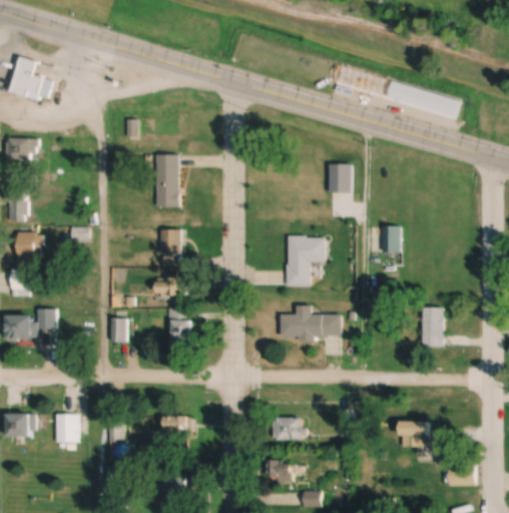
[(37,63),(18,59),(10,95),(46,103),(51,81),(33,77),(37,63)]
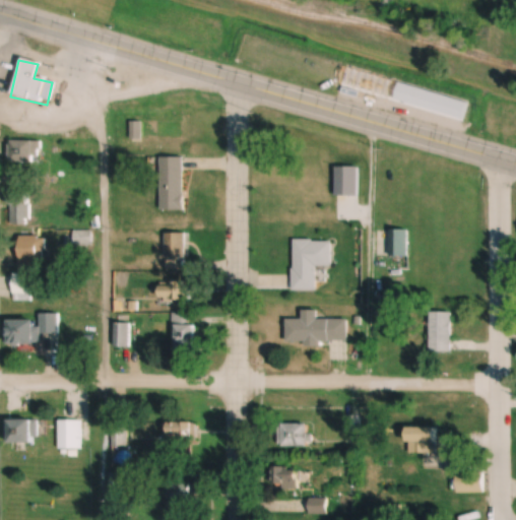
[(37,142),(6,142),(6,165),(37,165),(37,142)]
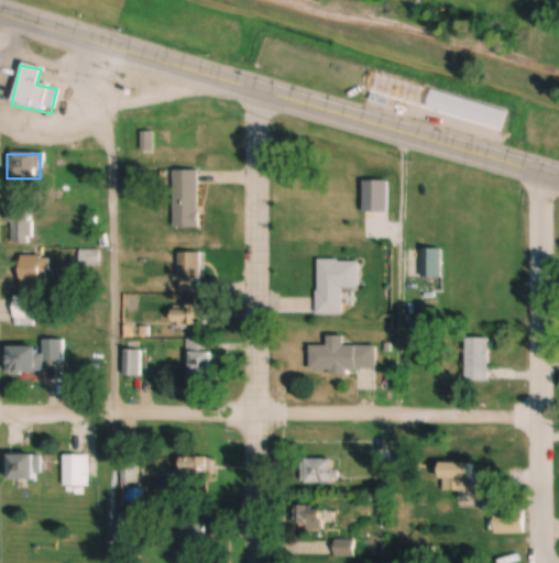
[(196,229),(196,172),(171,172),(172,229),(196,229)]
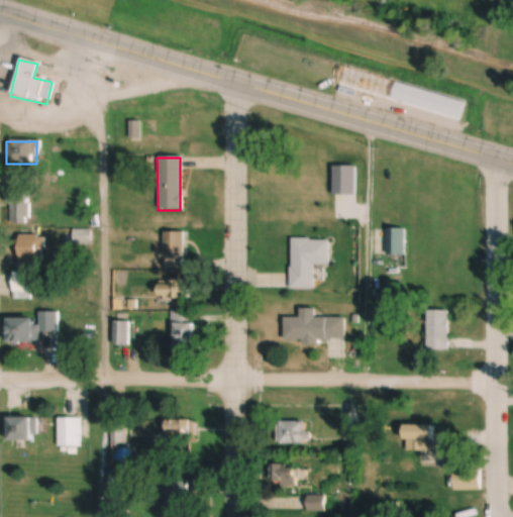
[(26,225),(26,192),(6,192),(6,225),(26,225)]
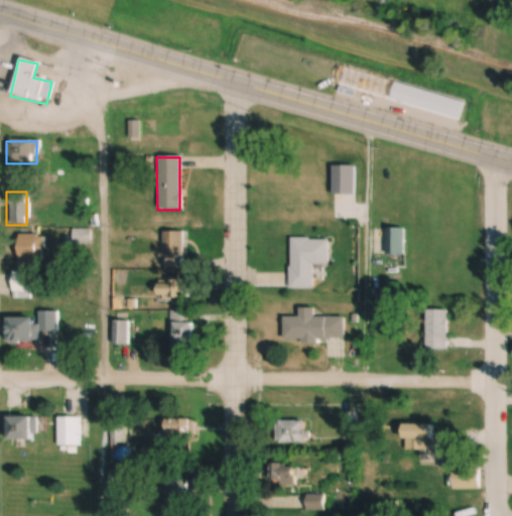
[(402,228),(385,227),(384,252),(401,253),(402,228)]
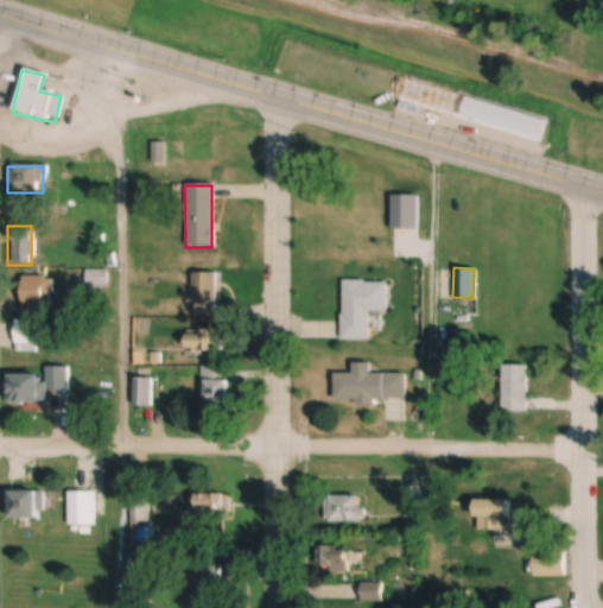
[(84,272),(84,289),(102,289),(102,272),(84,272)]
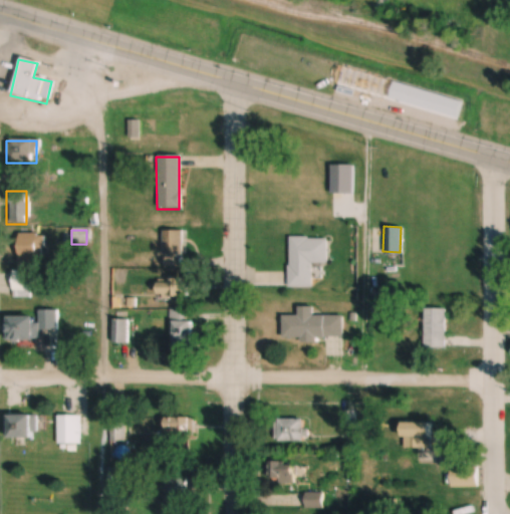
[(161,230),(161,267),(180,267),(180,230),(161,230)]
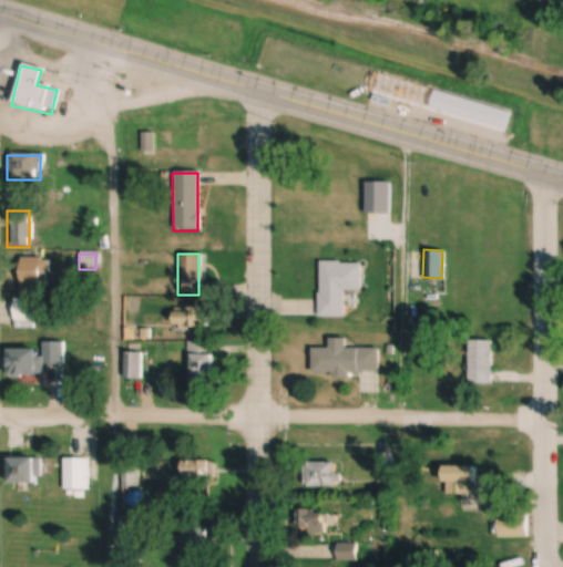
[(31,329),(33,295),(58,296),(58,275),(48,274),(48,260),(19,259),(18,299),(12,299),(11,328),(31,329)]
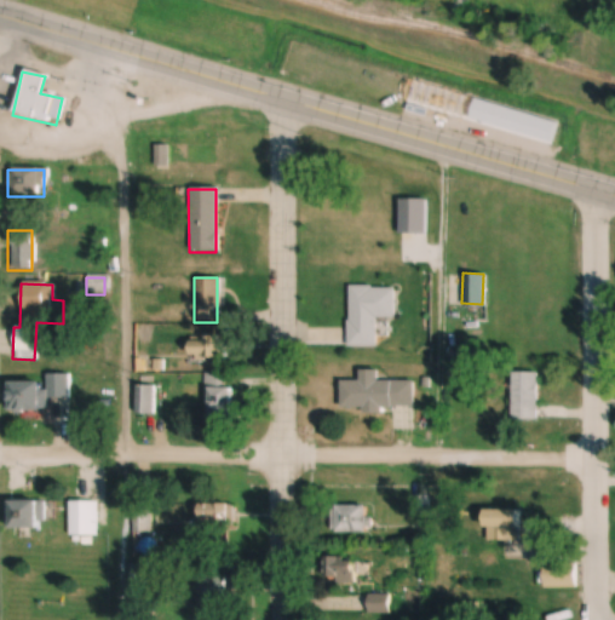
[(394,316),(394,286),(346,286),(345,345),(374,345),(374,336),(385,336),(385,316),(394,316)]
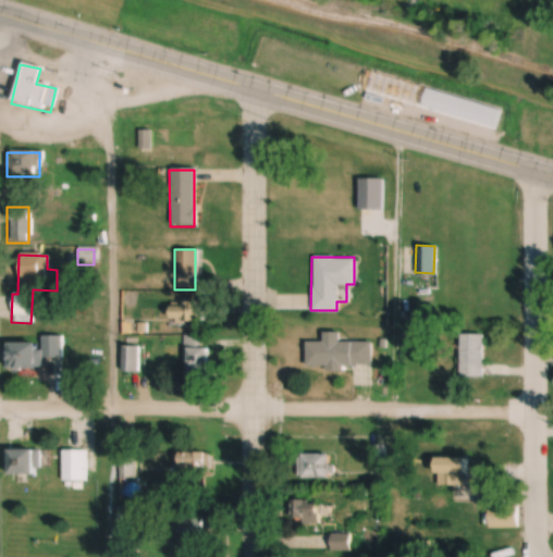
[(198,300),(168,300),(168,320),(198,320),(198,300)]
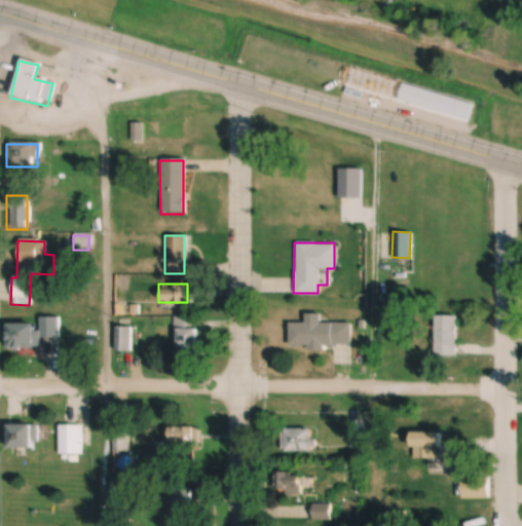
[(349,322),(319,322),(319,312),(303,312),(303,322),(287,322),(287,345),(306,345),(306,350),(322,350),(322,344),(349,344),(349,322)]
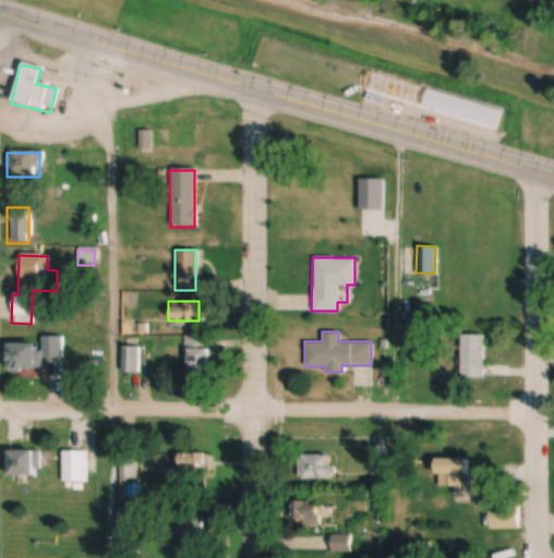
[(459,377),(482,377),(482,334),(459,334),(459,377)]
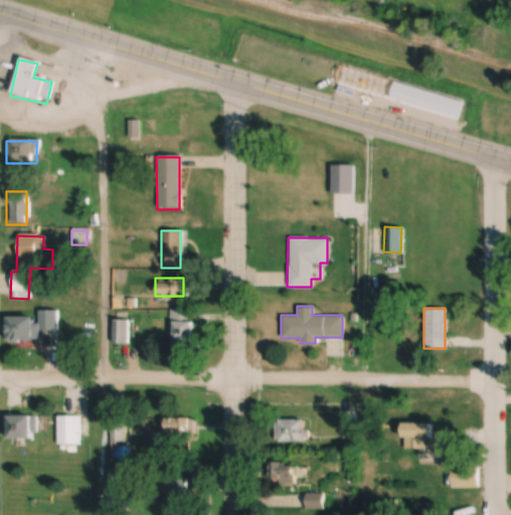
[(188,319),(183,319),(183,310),(168,310),(168,345),(188,345),(188,319)]
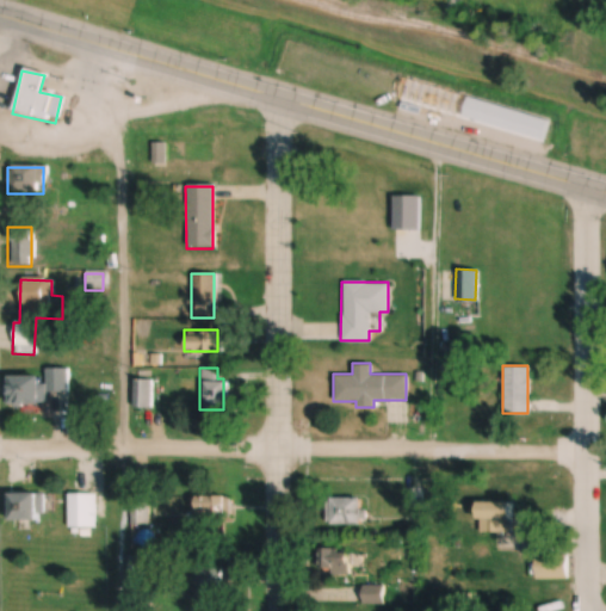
[(66,395),(66,370),(43,370),(43,395),(66,395)]
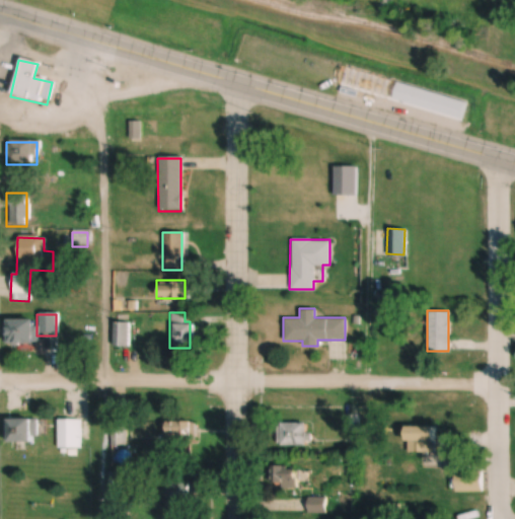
[(33,347),(33,321),(3,321),(3,347),(33,347)]
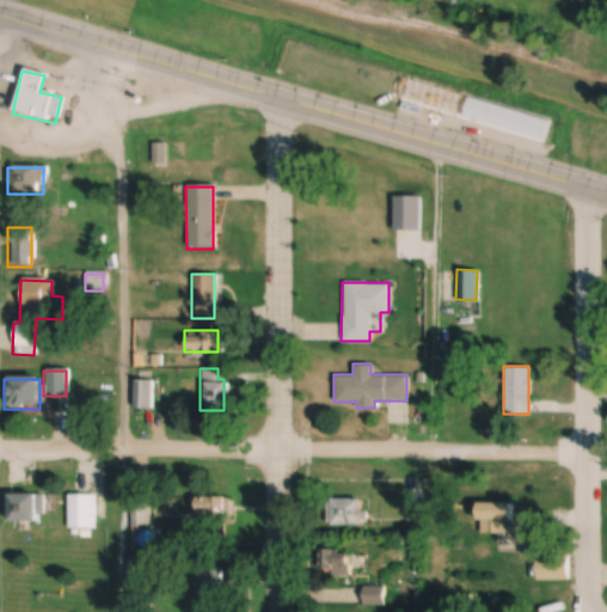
[(6,521),(42,521),(42,493),(6,493),(6,521)]
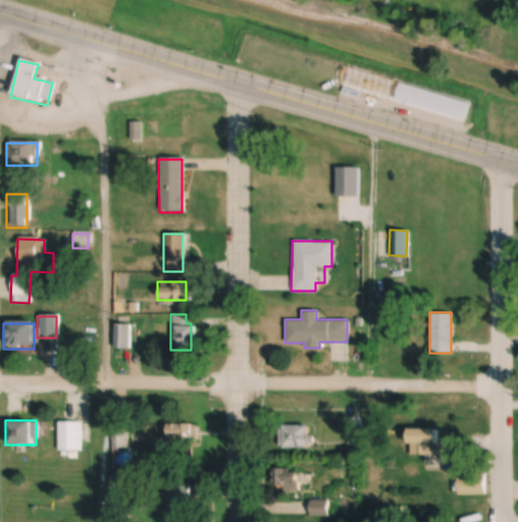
[(56,421),(56,451),(79,451),(79,421),(56,421)]
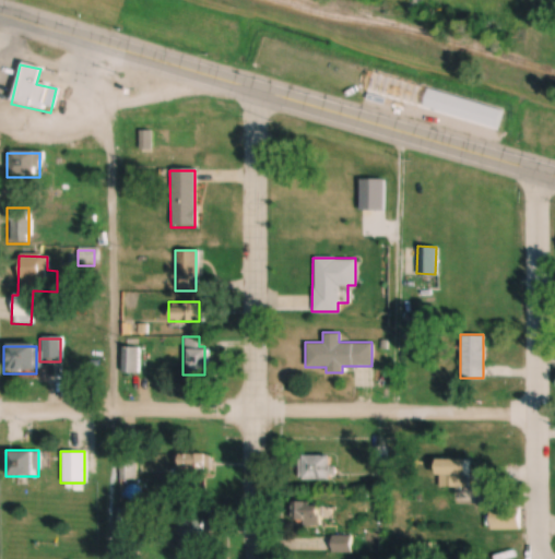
[(207,475),(207,453),(175,453),(175,475),(207,475)]
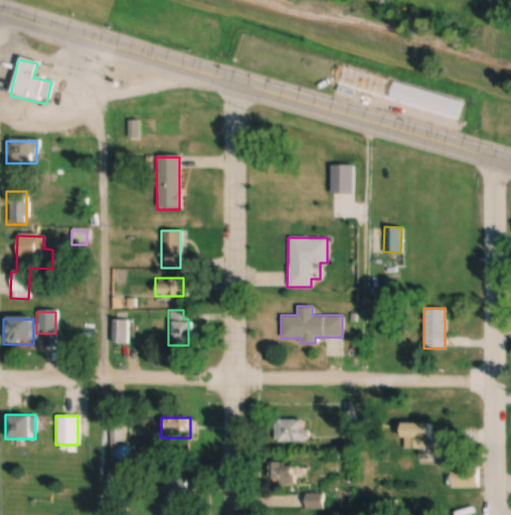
[(303,443),(303,419),(274,419),(274,443),(303,443)]
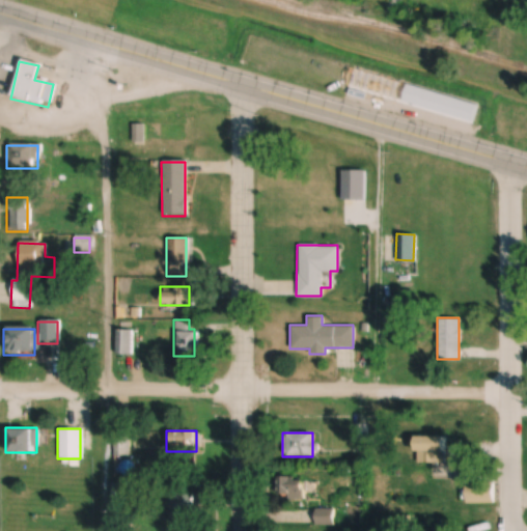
[(415,458),(444,458),(444,436),(415,436),(415,458)]
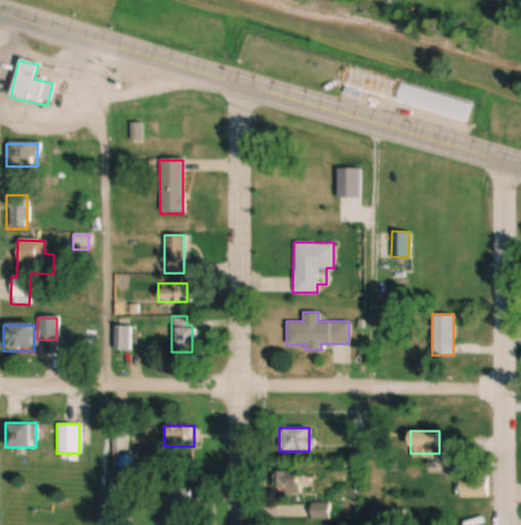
[(273,471),(273,491),(301,491),(301,471),(273,471)]
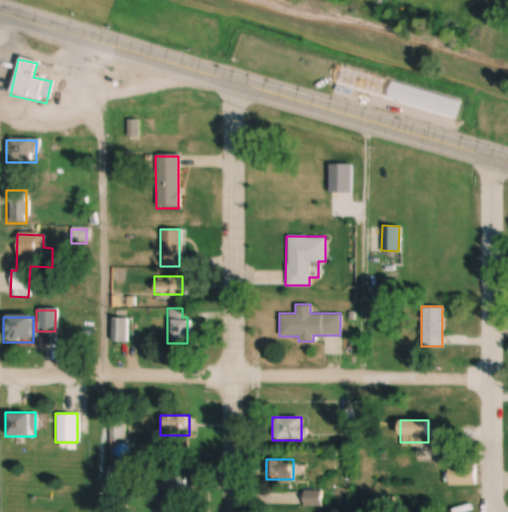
[(192,498),(192,477),(162,477),(162,498),(192,498)]
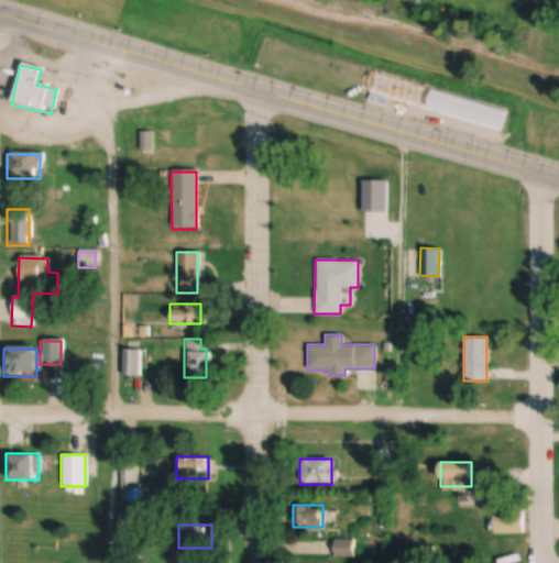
[(351,539),(330,539),(330,558),(351,558),(351,539)]
